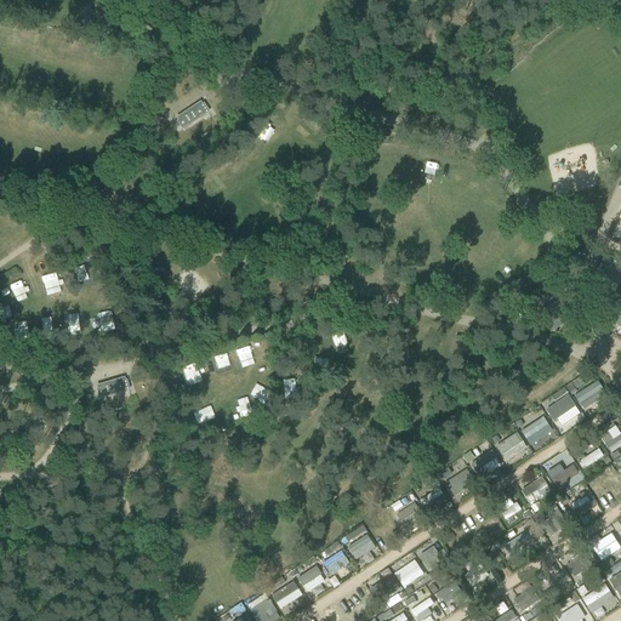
[(184,117),(189,124),(204,115),(199,107),(184,117)]
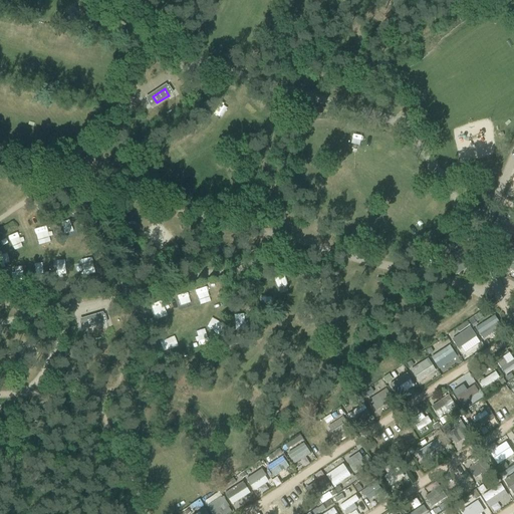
[(96,91),(93,102),(104,105),(107,94),(96,91)]
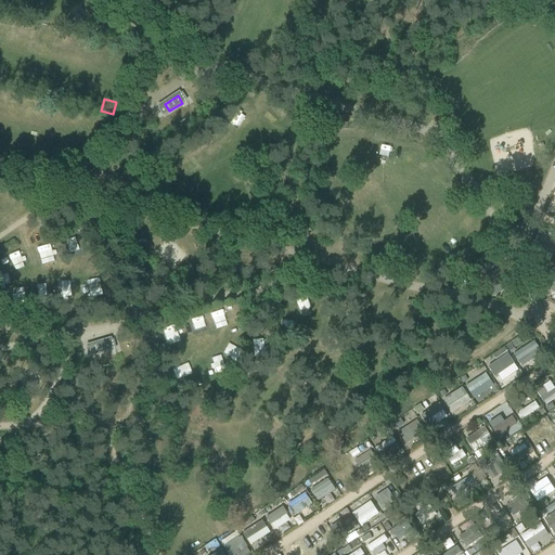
[(375,154),(379,144),(369,140),(364,151),(375,154)]
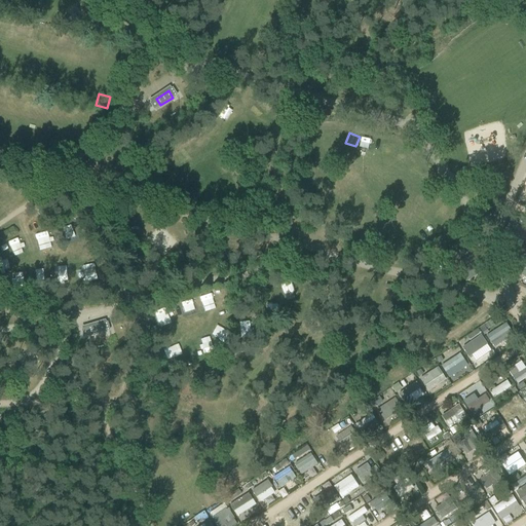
[(385,153),(388,144),(379,141),(376,151),(385,153)]
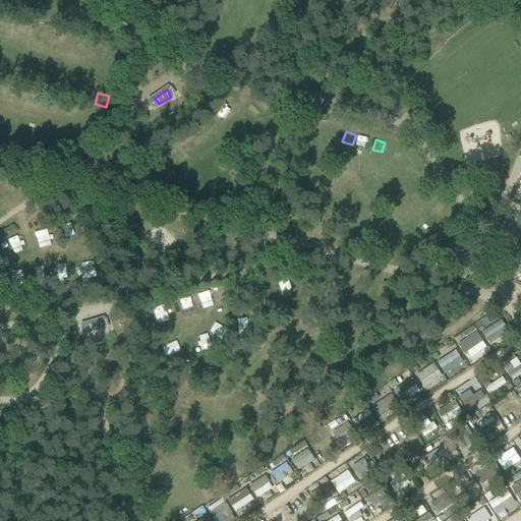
[(326,217),(341,213),(338,203),(323,207),(326,217)]
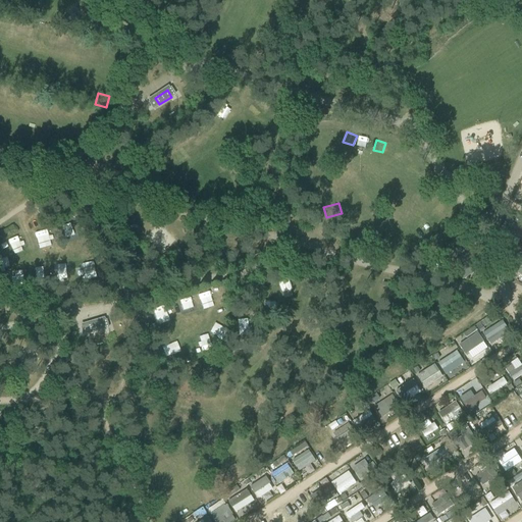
[(504,225),(502,231),(520,240),(521,235),(521,225),(507,219),(504,225)]
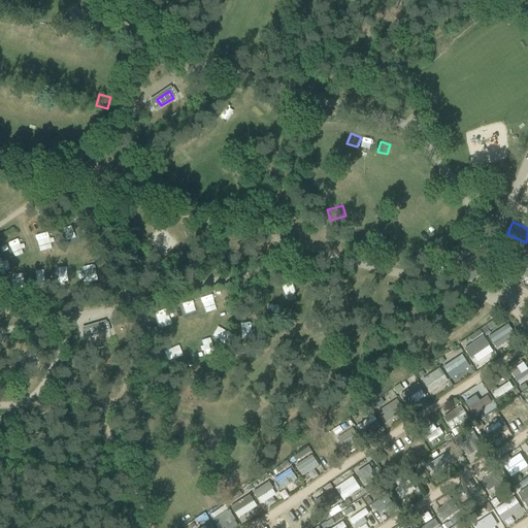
[(179,240),(164,224),(146,239),(162,257),(179,240)]
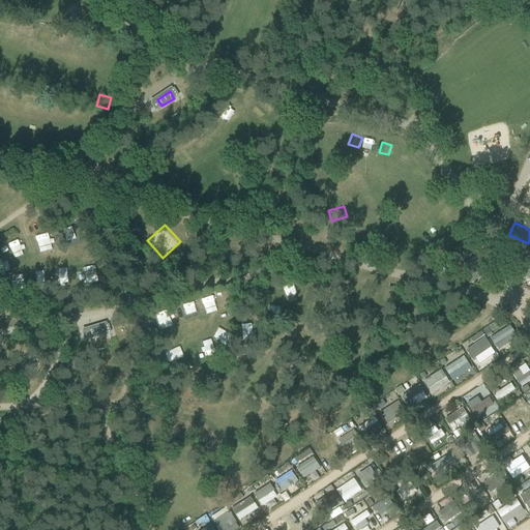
[(17,241),(8,245),(15,259),(23,256),(17,241)]
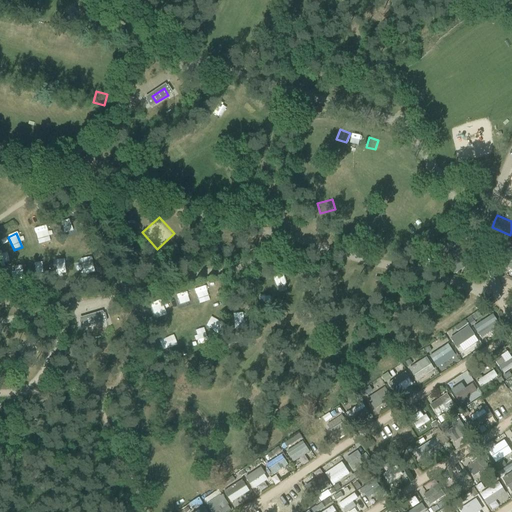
[(44,275),(43,267),(33,267),(34,276),(44,275)]
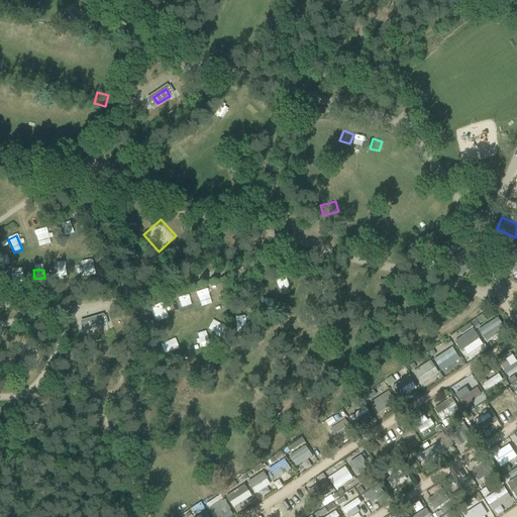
[(194,291),(197,307),(209,305),(206,290),(194,291)]
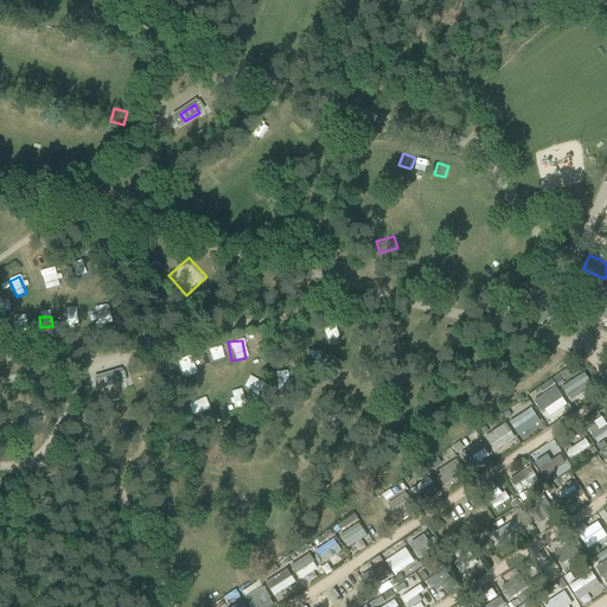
[(206,355),(211,370),(224,366),(219,351),(206,355)]
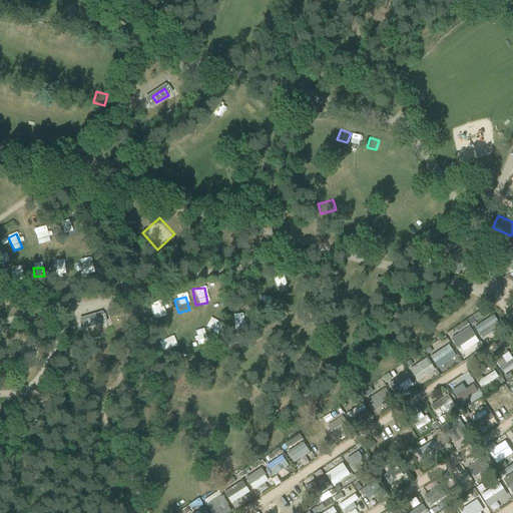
[(89,318),(91,326),(105,322),(103,314),(89,318)]
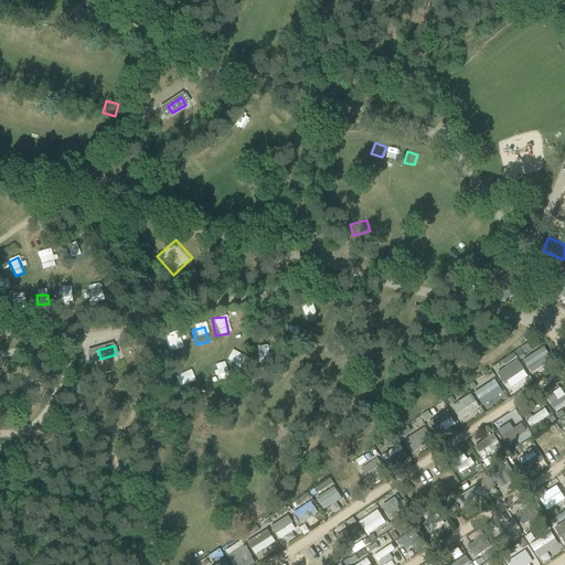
[(544,348),(522,362),(526,369),(528,368),(531,373),(551,359),(547,354),(548,354),(544,348)]
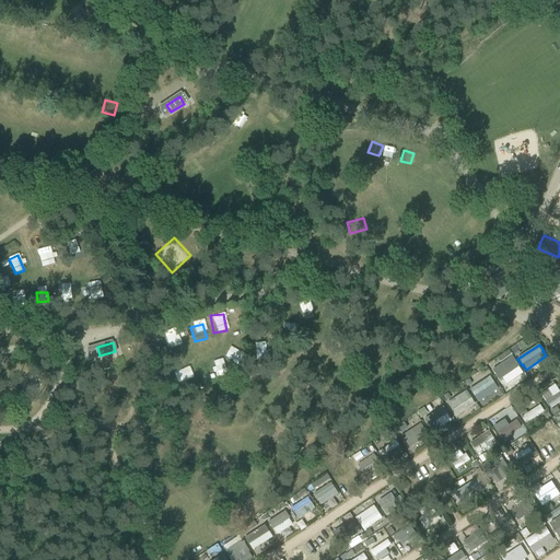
[(512,356),(492,370),(499,380),(502,377),(506,384),(524,373),(512,356)]
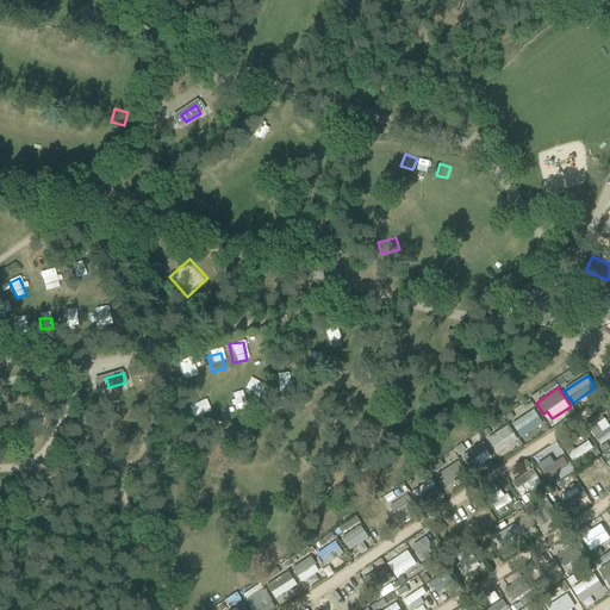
[(535,410),(511,423),(521,439),(543,424),(535,410)]
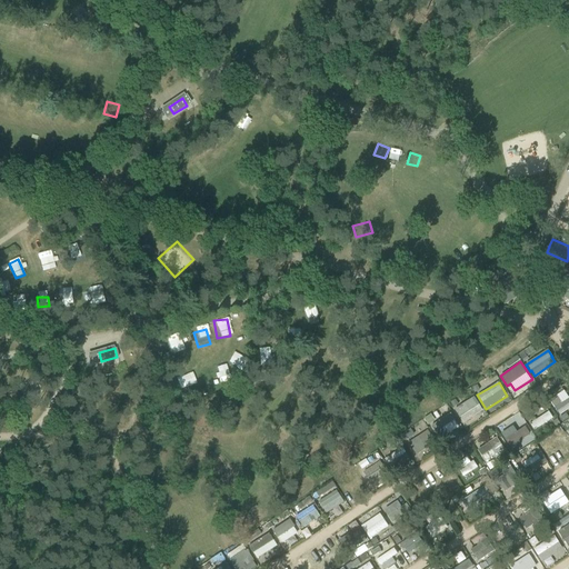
[(455,408),(462,423),(483,411),(475,397),(455,408)]
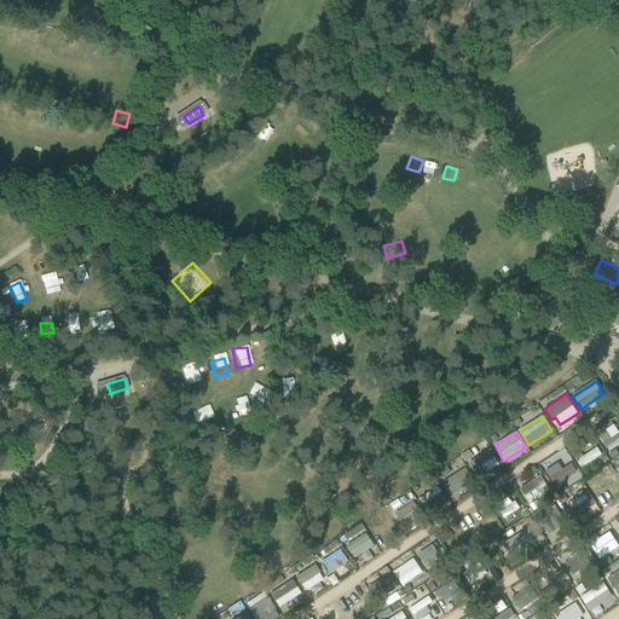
[(618,433),(602,443),(607,450),(618,443),(618,433)]
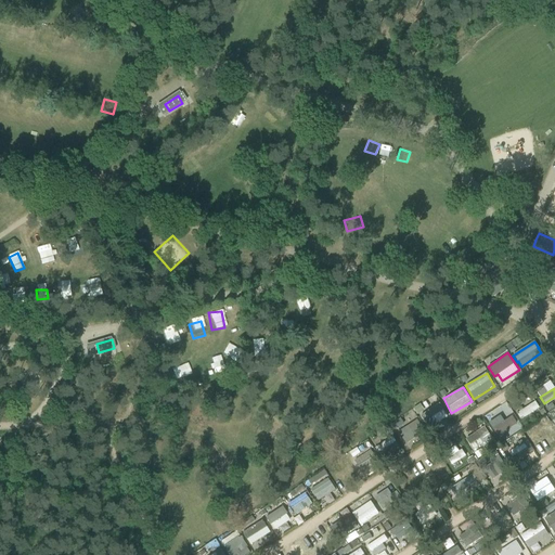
[(517,413),(521,420),(540,408),(536,401),(517,413)]
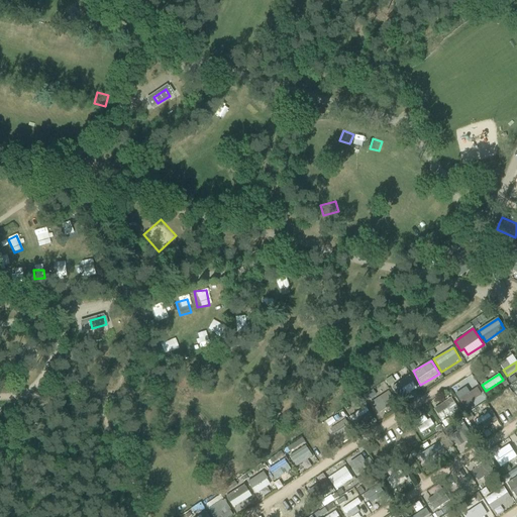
[(388,392),(372,403),(378,413),(395,402),(388,392)]
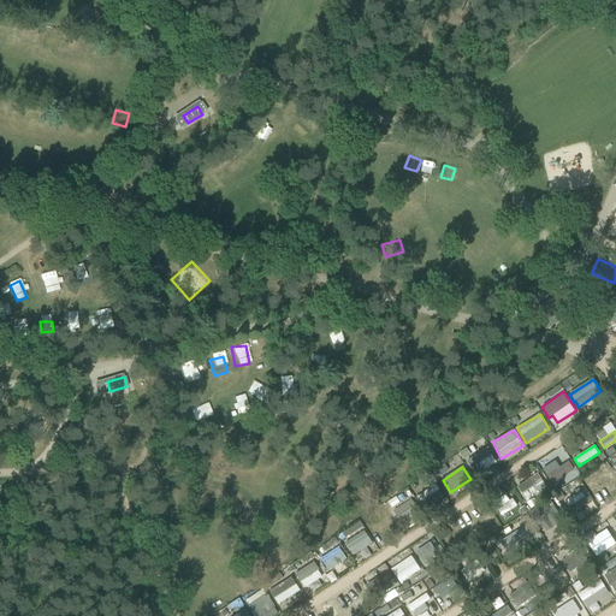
[(591,484),(598,496),(615,486),(608,474),(591,484)]
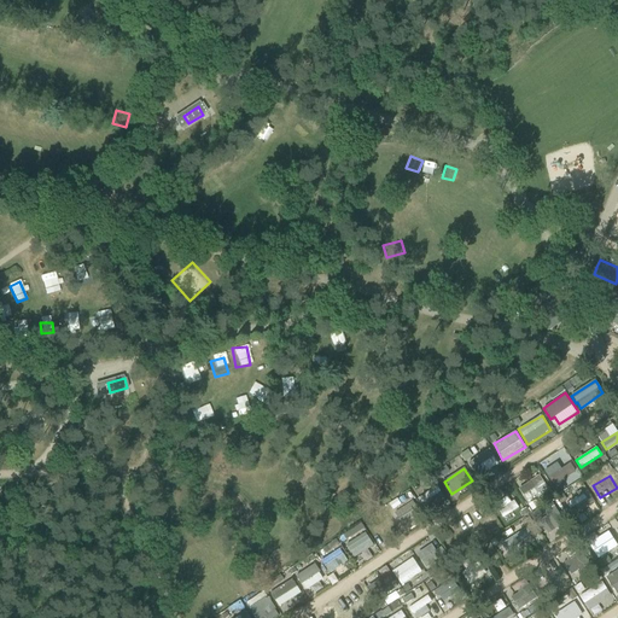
[(530,483),(520,490),(528,501),(547,488),(543,482),(534,488),(530,483)]
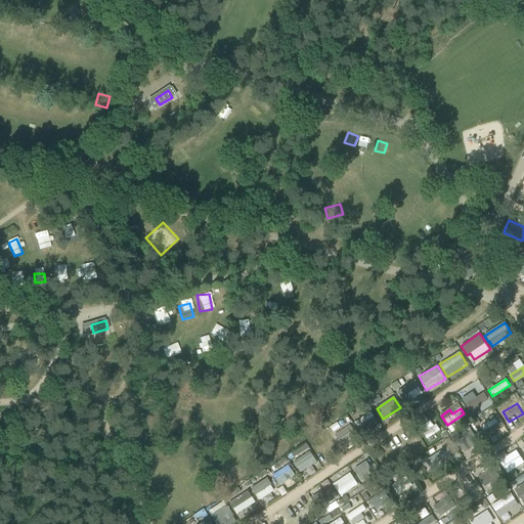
[(370,412),(354,424),(361,434),(378,423),(370,412)]
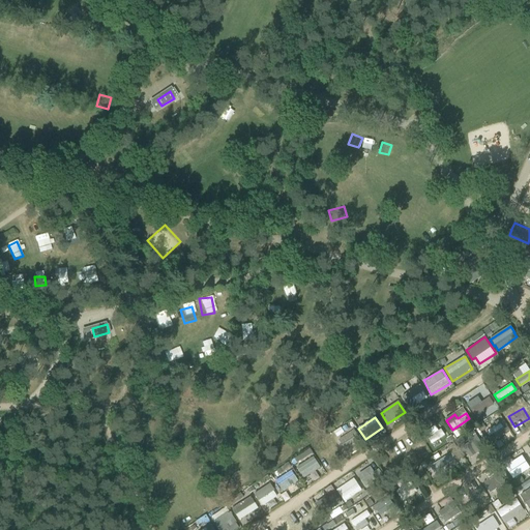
[(504,421),(486,430),(491,441),(509,433),(504,421)]
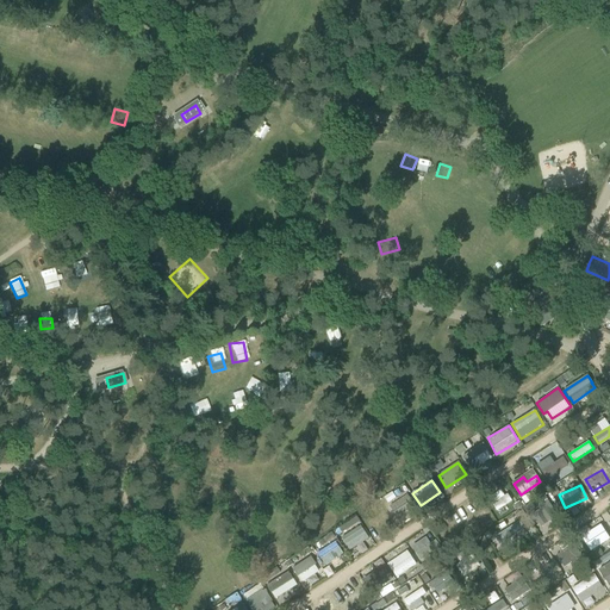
[(408,496),(390,508),(398,520),(416,508),(408,496)]
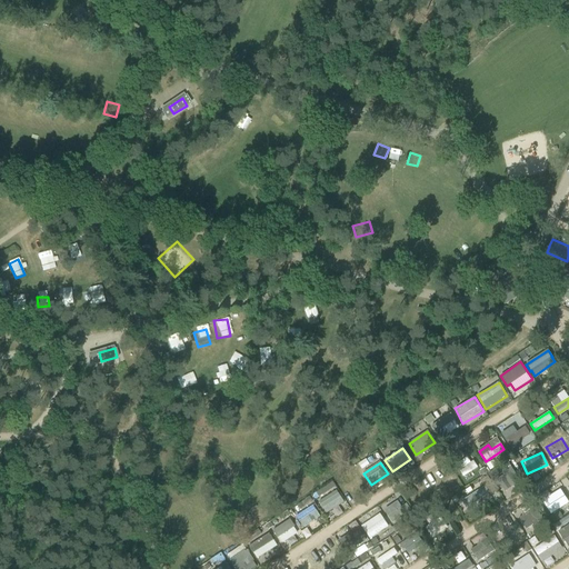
[(511,468),(496,478),(500,485),(505,491),(520,481),(511,468)]
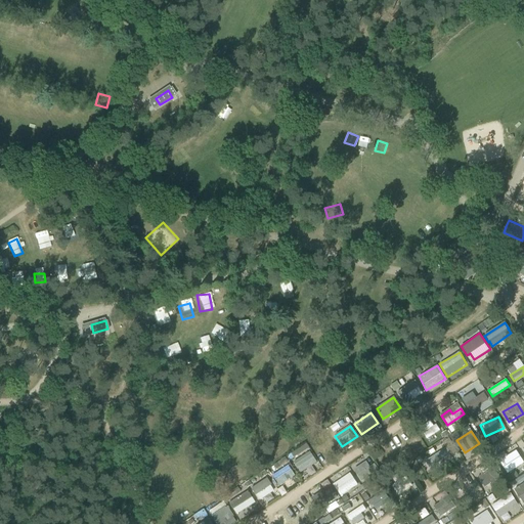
[(140,436),(143,443),(149,440),(147,433),(140,436)]
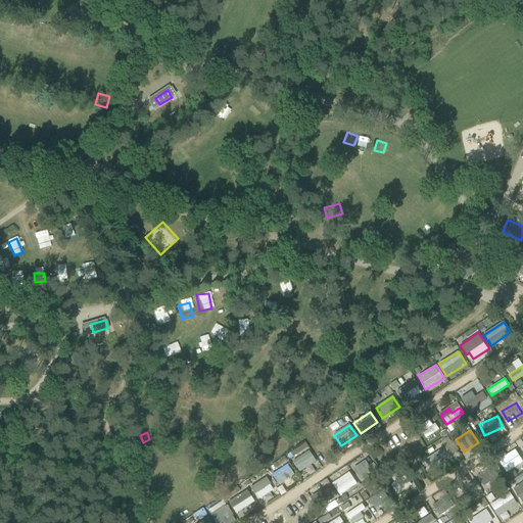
[(412,432),(397,438),(402,450),(418,443),(412,432)]
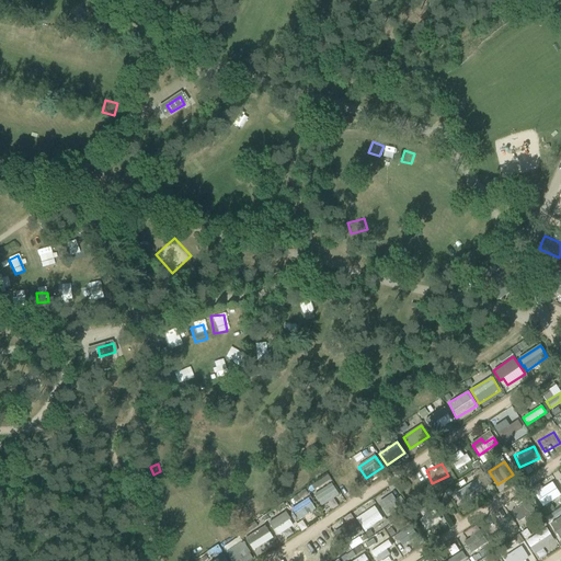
[(351,469),(336,478),(344,489),(357,480),(351,469)]
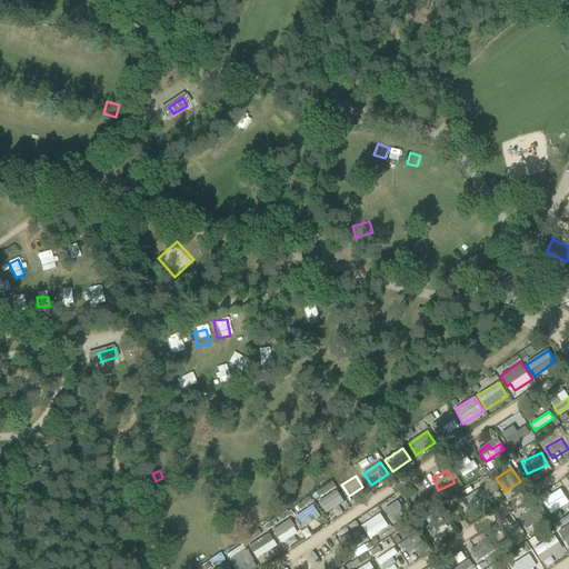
[(466,509),(490,492),(485,485),(460,501),(466,509)]
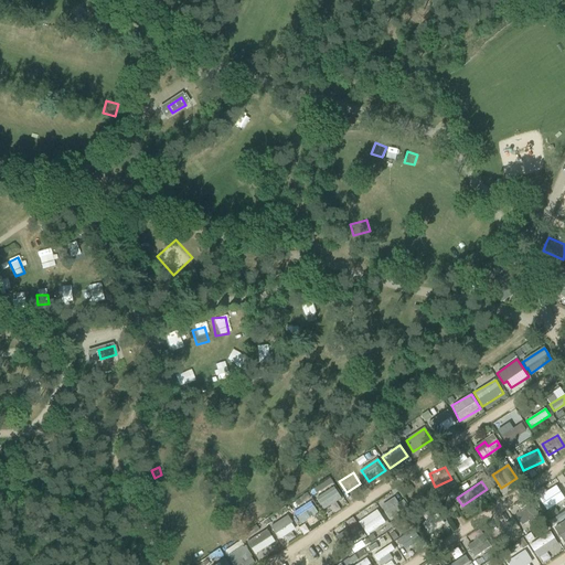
[(334,488),(317,499),(323,510),(341,499),(334,488)]
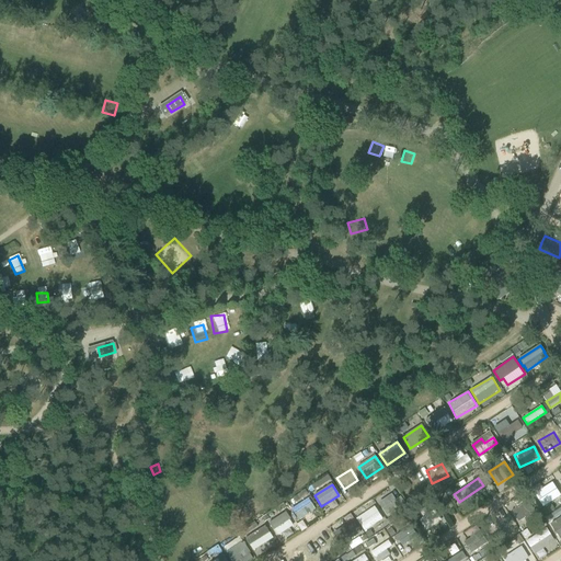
[(552,484),(536,494),(544,506),(560,496),(552,484)]
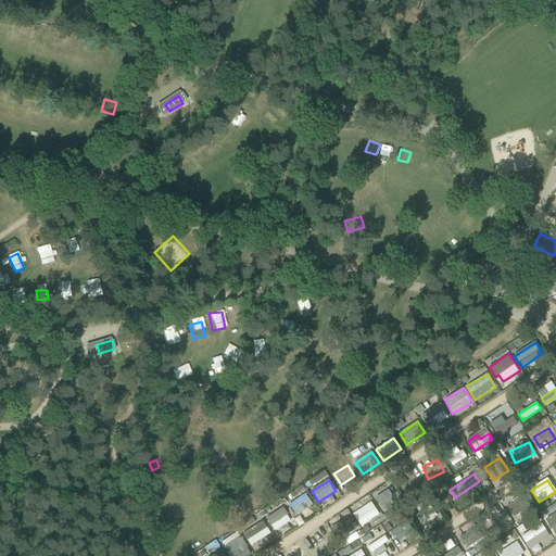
[(310,515),(306,509),(313,505),(306,493),(291,502),(301,520),(310,515)]
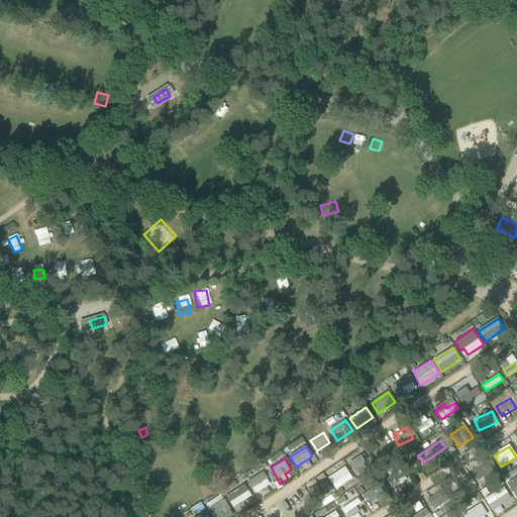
[(371,458),(351,468),(355,475),(374,464),(371,458)]
